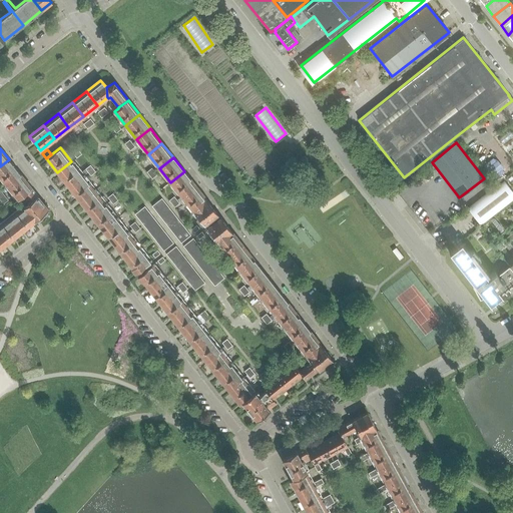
[(0,166),(0,176),(6,185),(20,174),(9,159),(0,166)]
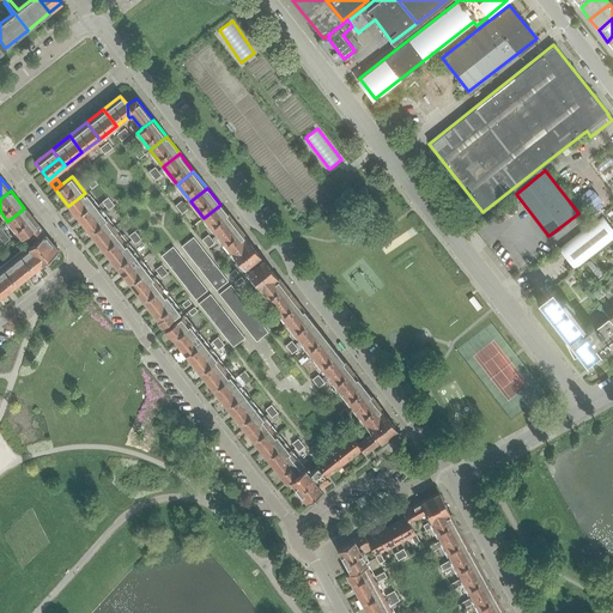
[(82,223),(98,210),(85,193),(68,206),(82,223)]
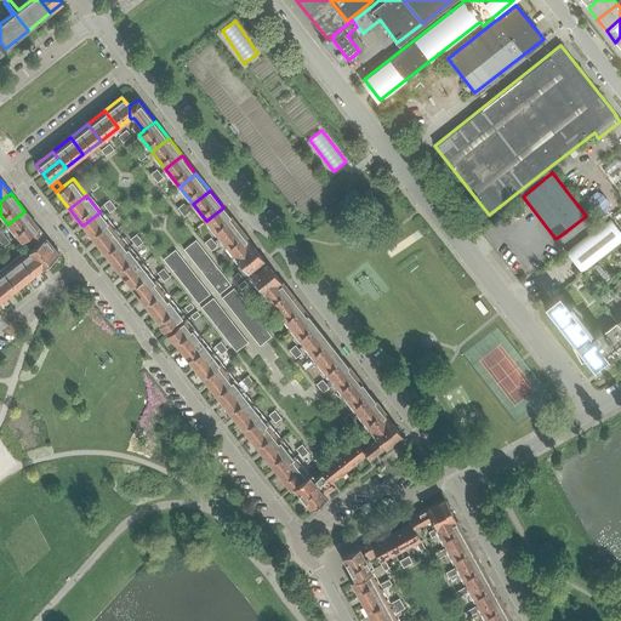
[(206,221),(220,238),(237,224),(223,208),(206,221)]
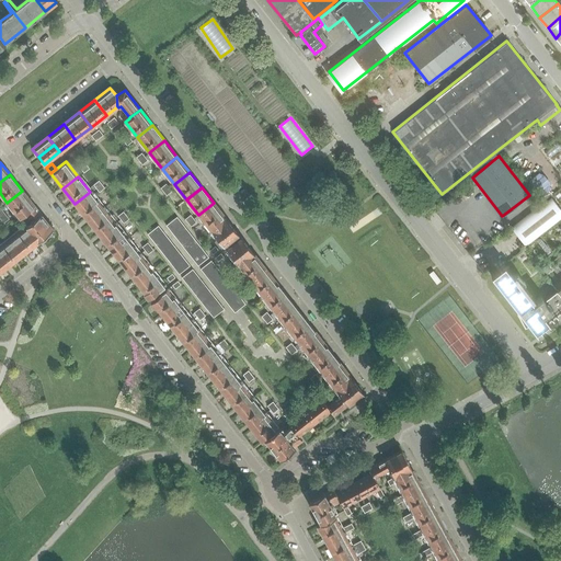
[(20,218),(23,215),(34,206),(22,191),(7,203),(20,218)]
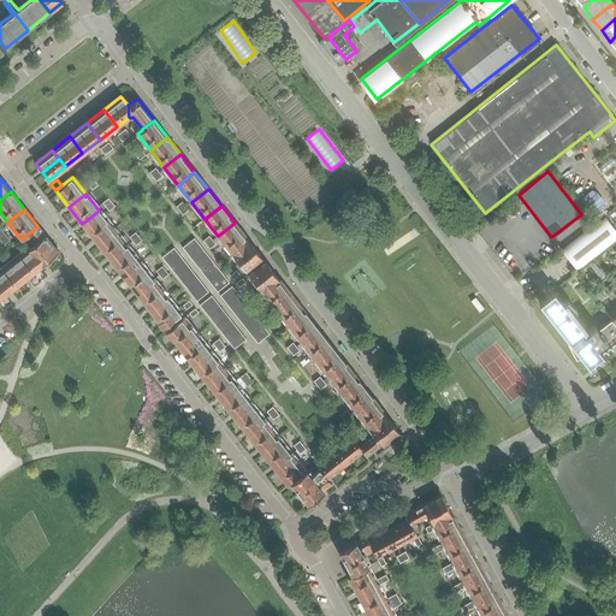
[(95,241),(112,227),(99,211),(82,224),(95,241)]
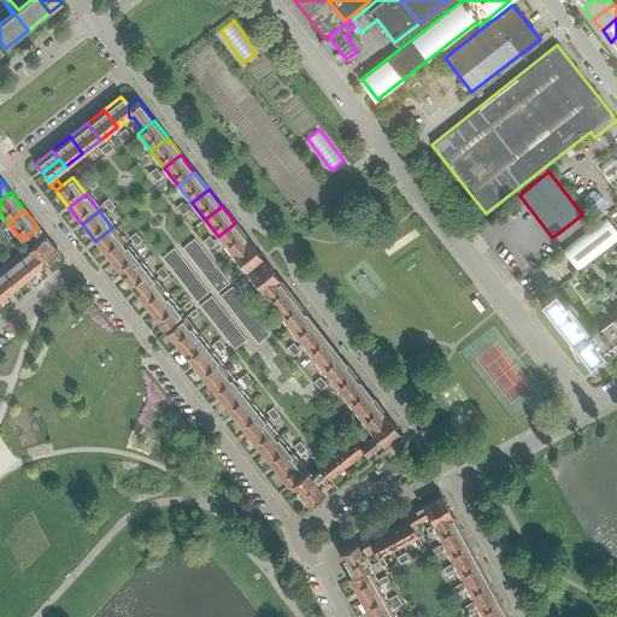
[(562,251),(577,270),(616,238),(616,227),(607,216),(562,251)]
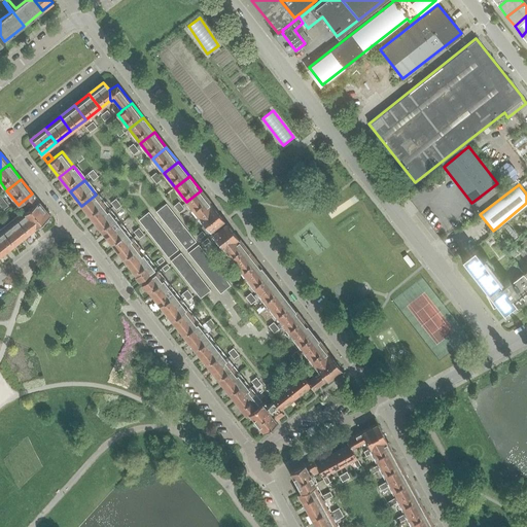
[(201,190),(186,202),(198,216),(212,205),(201,190)]
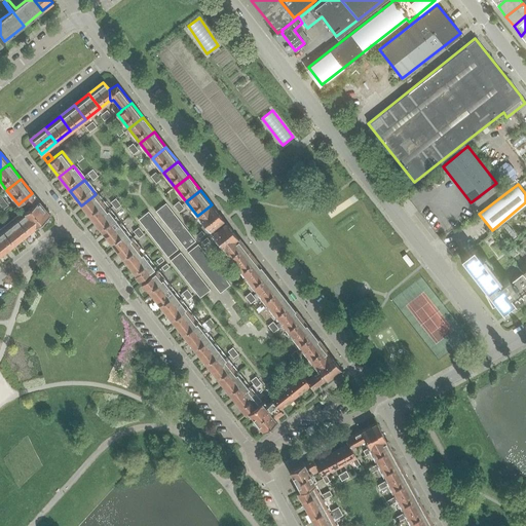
[(22,210),(24,213),(30,220),(45,209),(32,193),(22,201),(25,207),(22,210)]
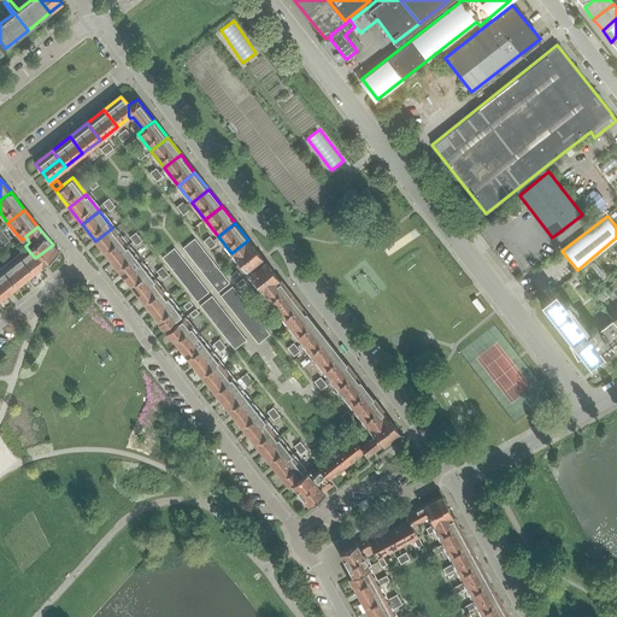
[(110,259),(127,246),(112,228),(95,241),(110,259)]
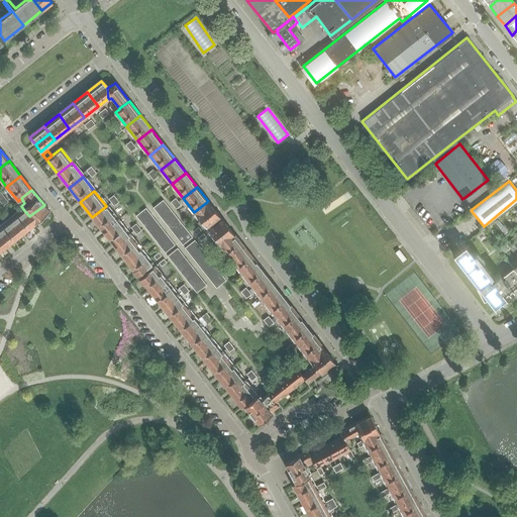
[(208,201),(194,212),(205,226),(219,215),(208,201)]
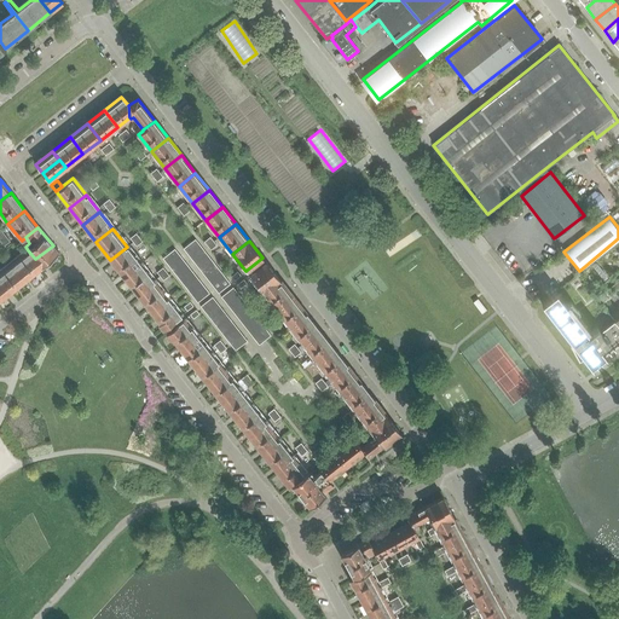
[(58,253),(53,246),(35,259),(41,266),(58,253)]
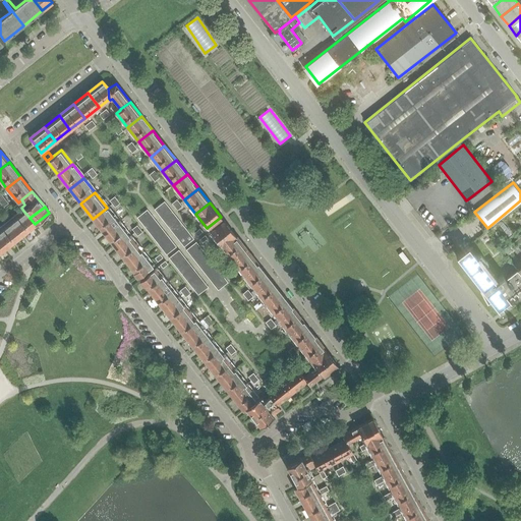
[(93,219),(104,233),(118,222),(107,208),(93,219)]
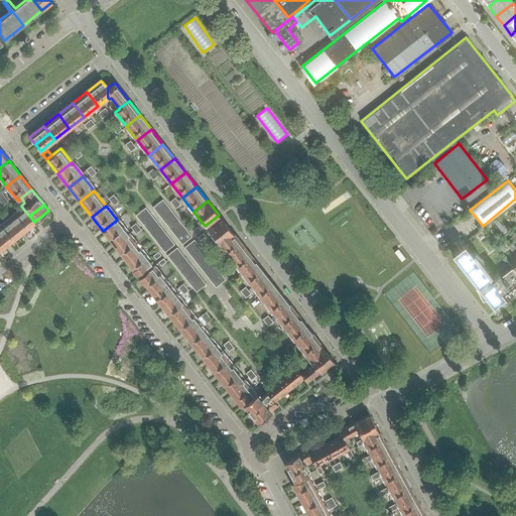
[(34,222),(29,216),(23,209),(9,220),(20,233),(34,222)]
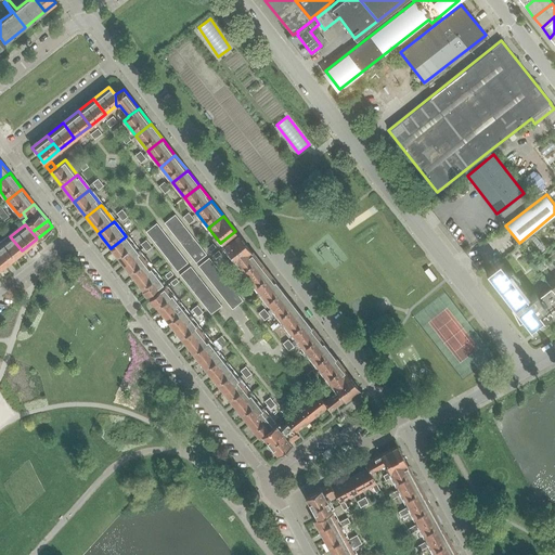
[(250,250),(237,234),(223,246),(235,262),(250,250)]
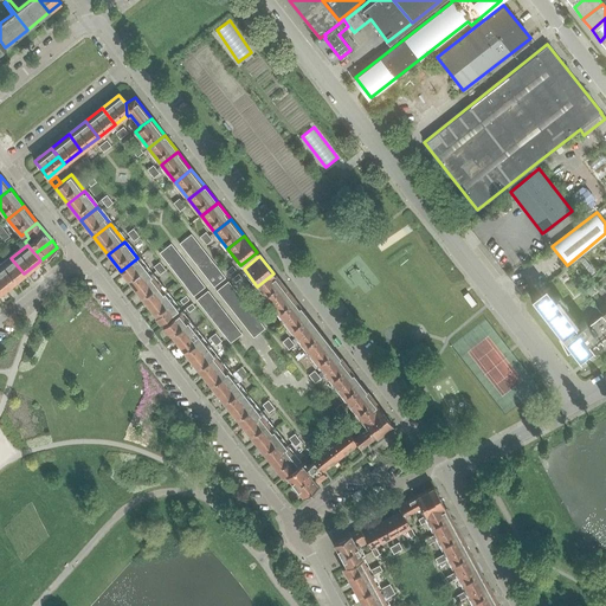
[(11,258),(0,266),(0,278),(7,288),(24,274),(11,258)]
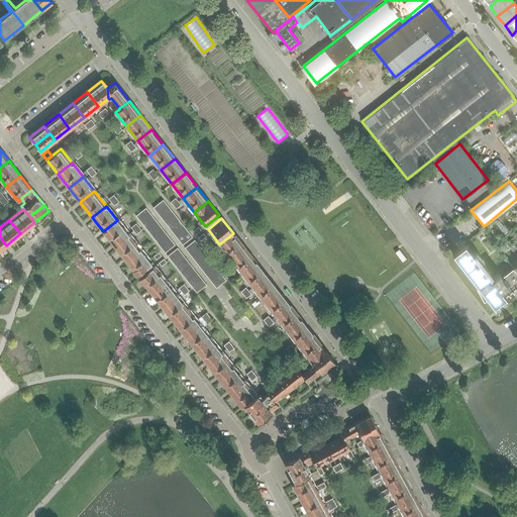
[(114,245),(128,234),(117,220),(103,231),(114,245)]
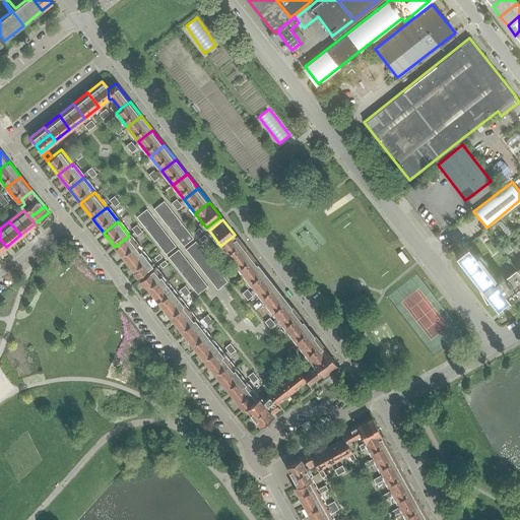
[(183,236),(178,240),(183,246),(188,242),(193,239),(187,232),(183,236)]
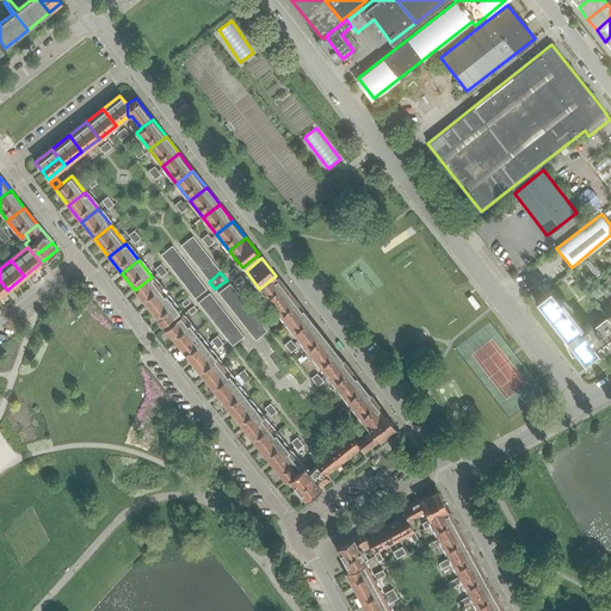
[(259,289),(272,306),(289,292),(276,276),(259,289)]
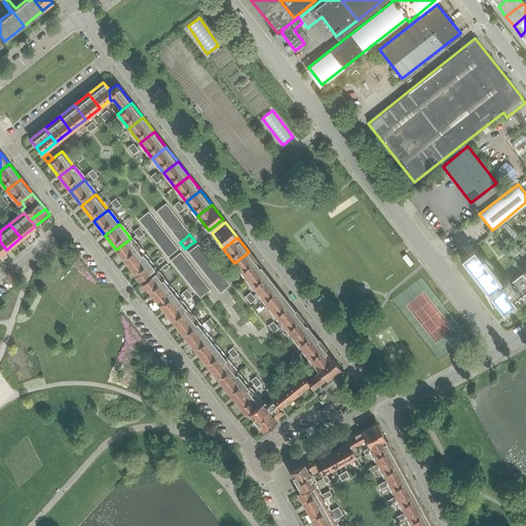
[(127,264),(142,254),(130,238),(116,250),(127,264)]
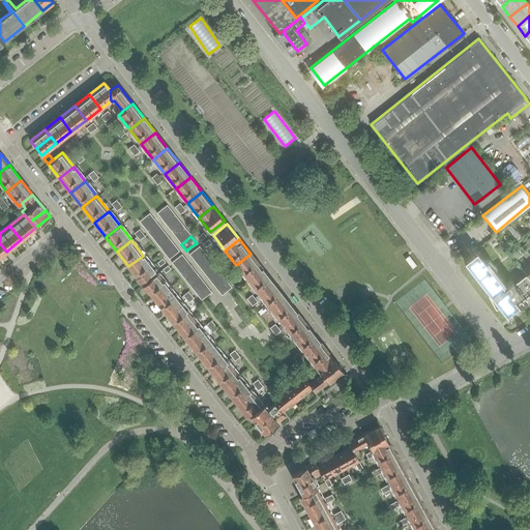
[(496,311),(501,308),(514,300),(513,300),(512,297),(520,292),(521,294),(529,289),(529,281),(525,274),(513,284),(510,280),(503,286),(475,249),(463,260),(491,295),(488,297),(495,311),(496,311)]
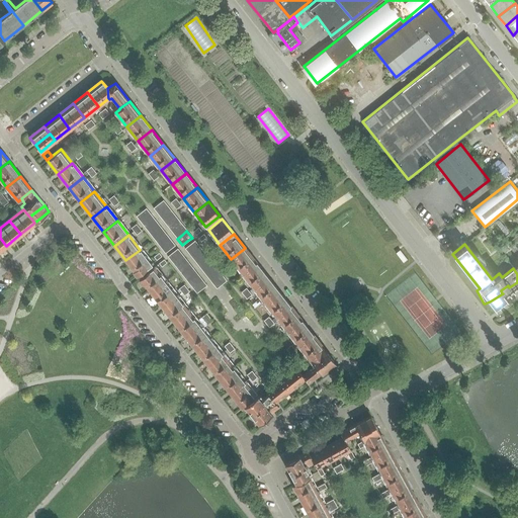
[(245,248),(231,259),(242,273),(256,262),(245,248)]
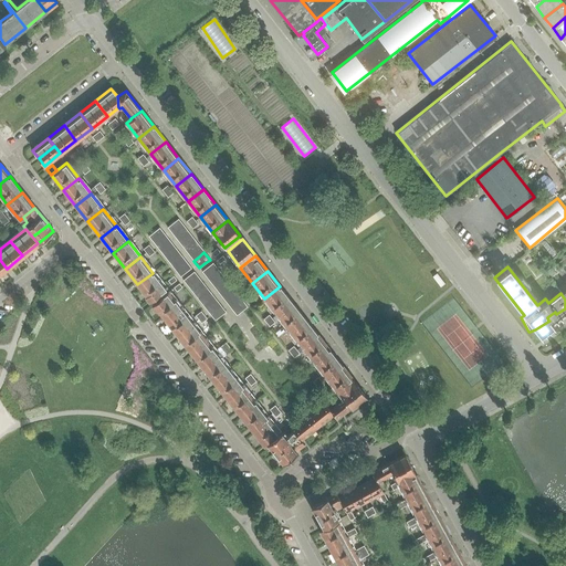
[(137,284),(150,301),(166,289),(153,273),(137,284)]
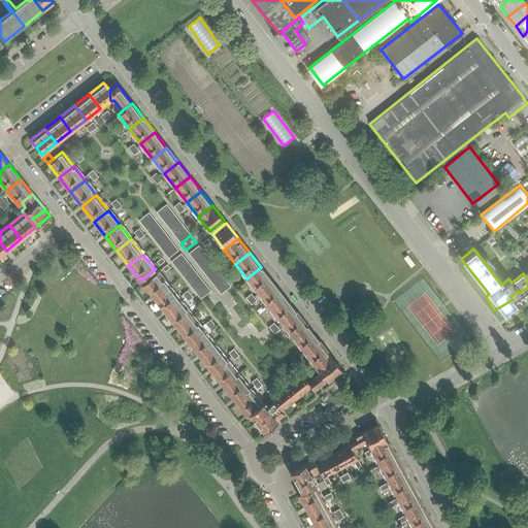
[(527,261),(519,268),(523,273),(527,279),(527,261)]
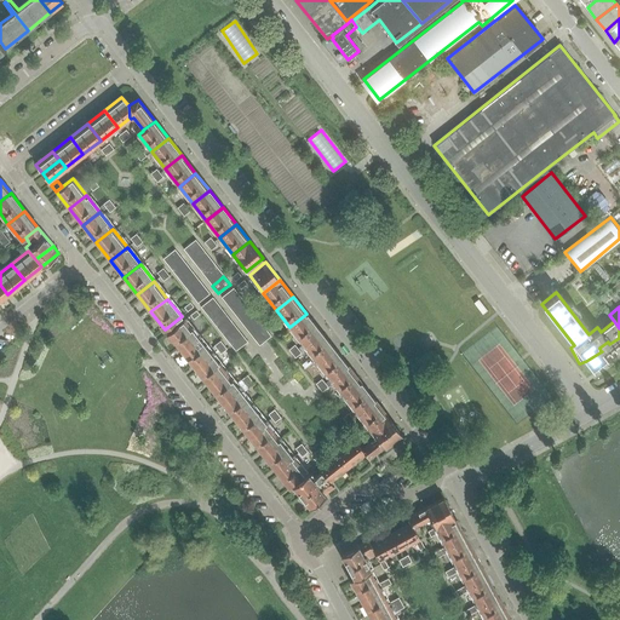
[(290,327),(304,344),(320,332),(306,314),(290,327)]
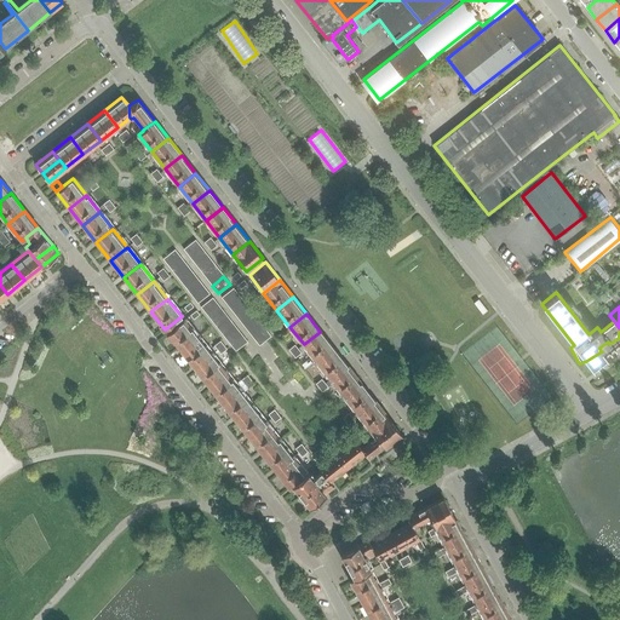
[(167,333),(182,351),(199,338),(184,320),(167,333)]
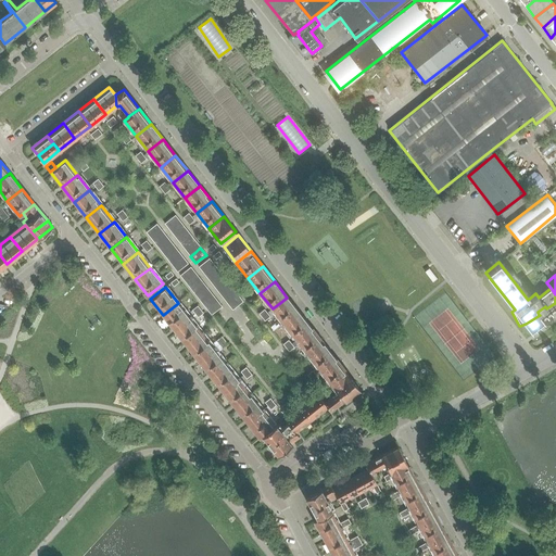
[(287,298),(273,308),(285,325),(300,313),(287,298)]
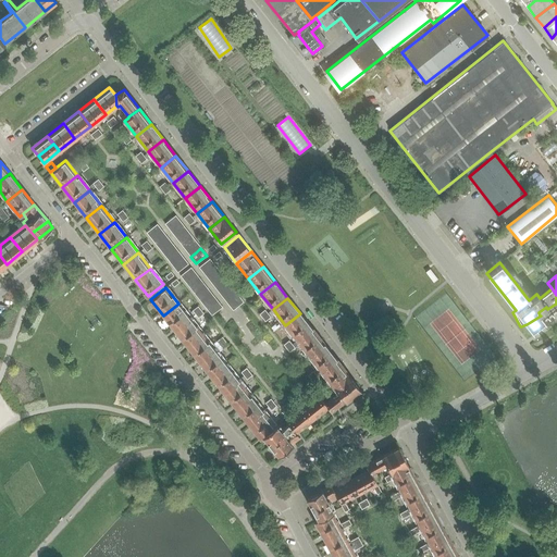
[(175,331),(190,319),(178,304),(163,316),(175,331)]
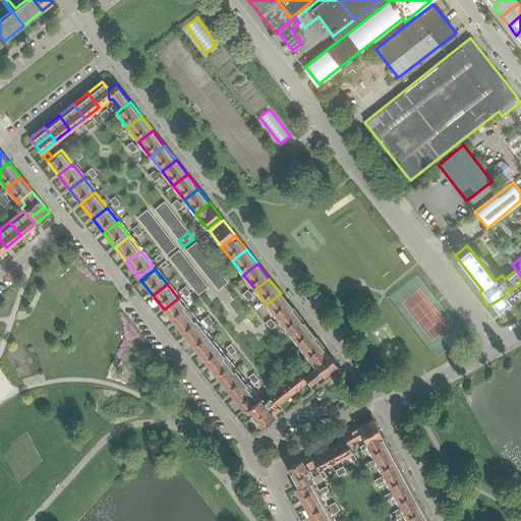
[(267,304),(278,319),(292,307),(281,293),(267,304)]
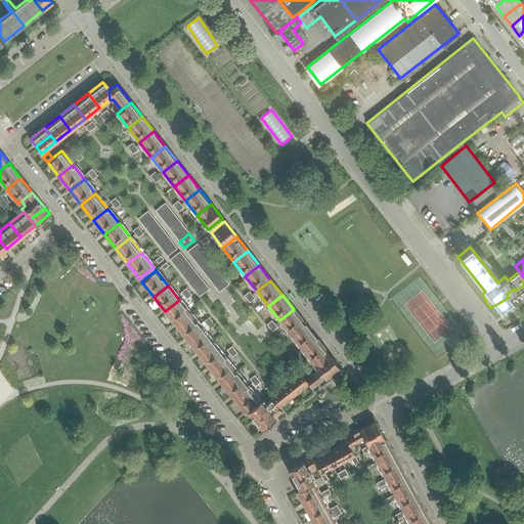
[(176,325),(190,314),(179,300),(165,311),(176,325)]
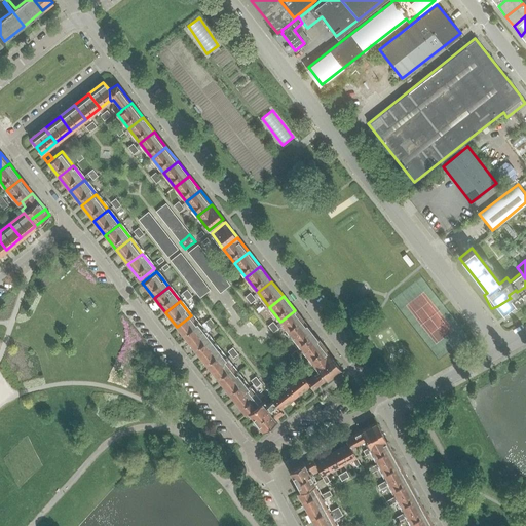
[(295,310),(280,322),(292,336),(306,325),(295,310)]
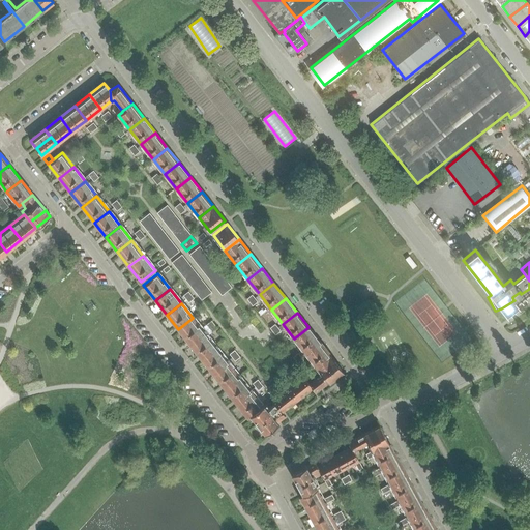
[(178,329),(189,344),(204,332),(193,318),(178,329)]
